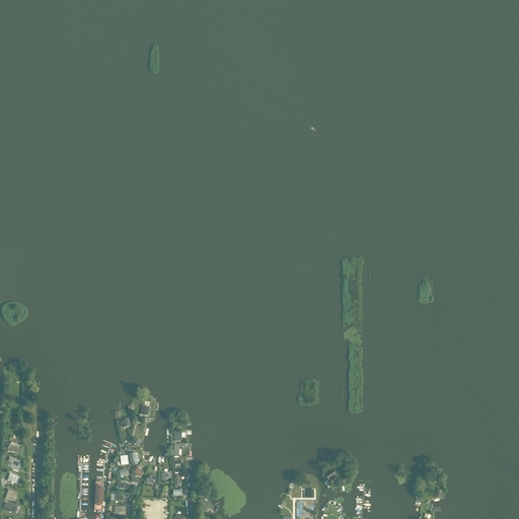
[(139,447),(142,442),(134,437),(130,443),(134,446),(135,444),(139,447)]
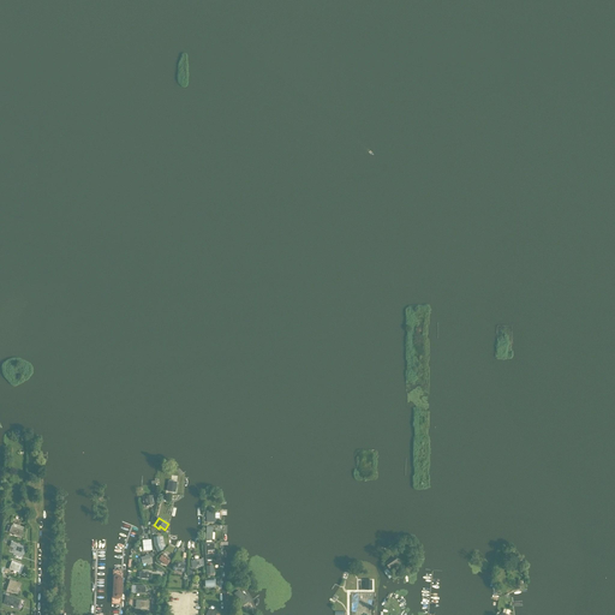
[(7,526),(6,532),(18,536),(18,537),(22,538),(24,531),(12,527),(7,526)]
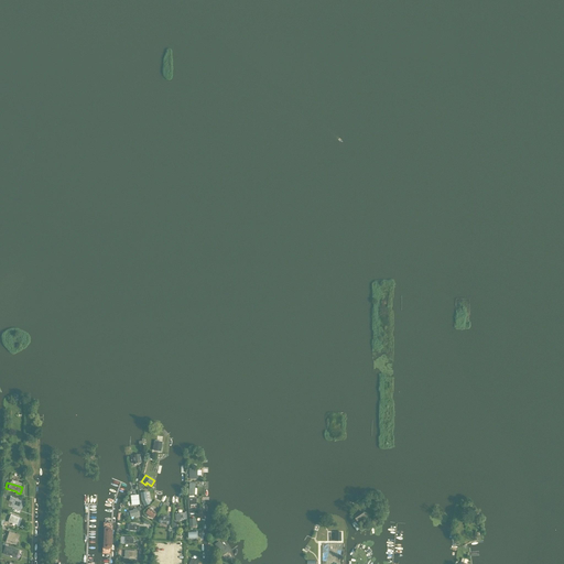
[(142,500),(145,507),(150,505),(148,499),(147,492),(141,494),(142,500)]
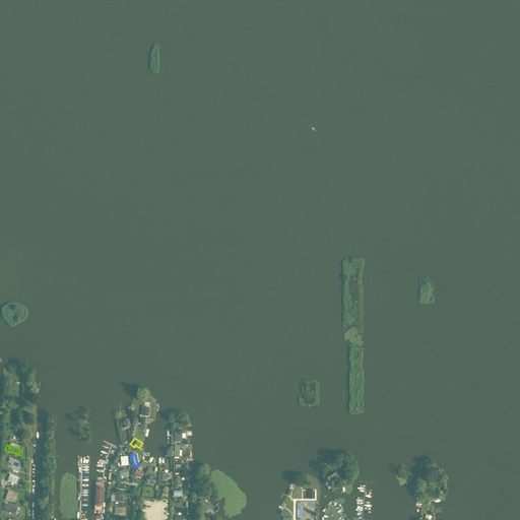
[(11,463),(10,467),(19,470),(22,463),(10,459),(9,462),(11,463)]
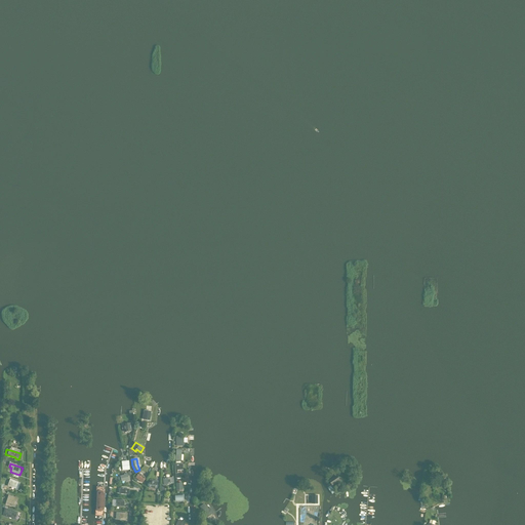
[(136,478),(143,483),(146,479),(139,474),(136,478)]
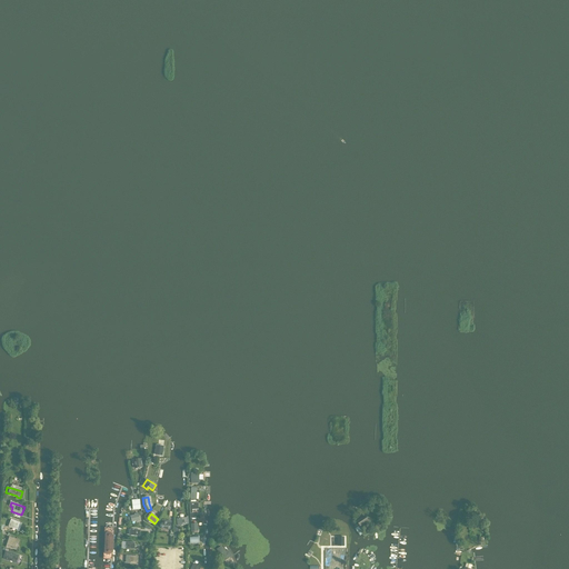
[(19,527),(20,522),(11,519),(9,527),(13,528),(15,526),(19,527)]
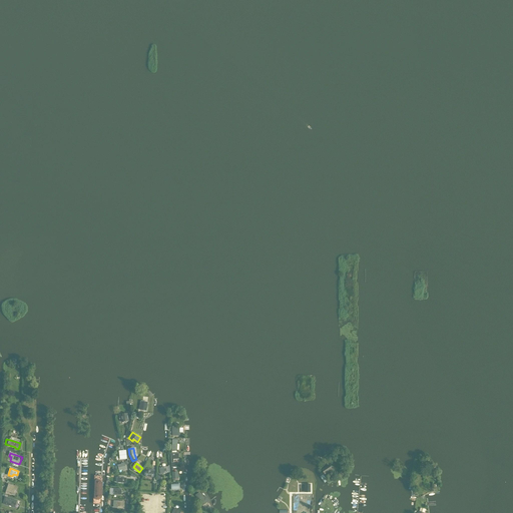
[(94,481),(93,483),(93,497),(93,499),(94,500),(96,501),(98,500),(99,499),(100,498),(101,483),(100,483),(100,482),(98,480),(97,480),(95,480),(94,481)]
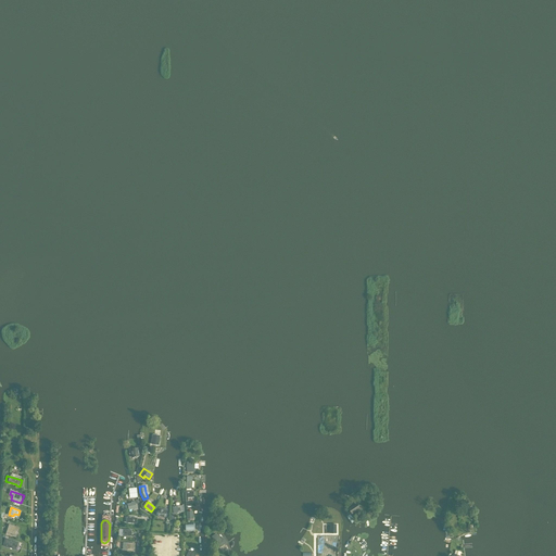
[(10,525),(7,532),(7,534),(10,536),(11,533),(14,534),(16,529),(13,529),(14,526),(10,525)]
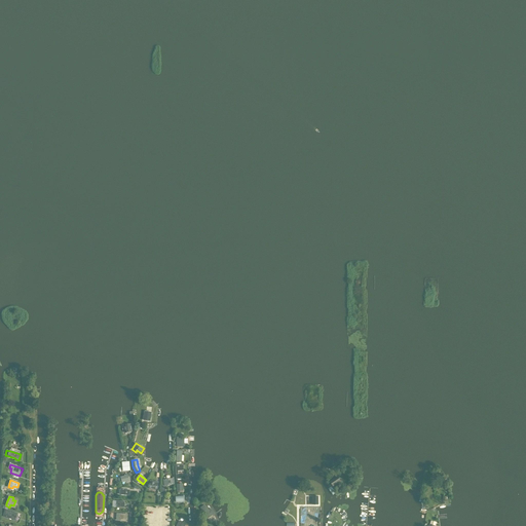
[(204,505),(201,508),(205,514),(204,515),(205,516),(207,516),(209,518),(213,515),(207,506),(207,508),(204,505)]
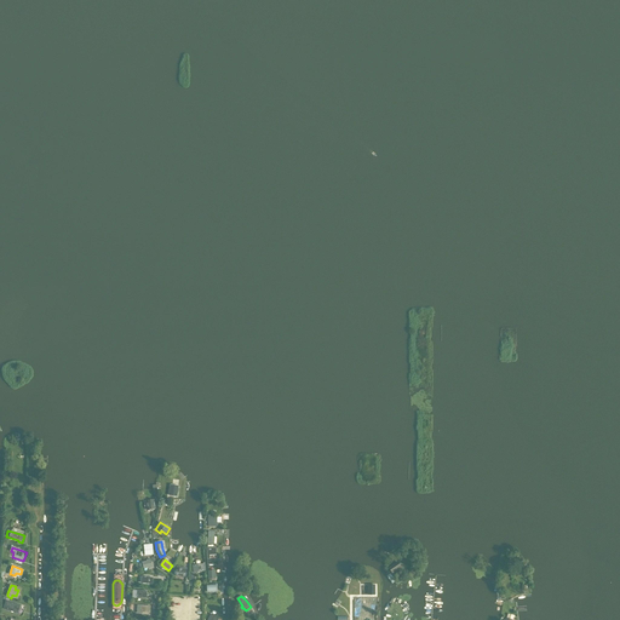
[(6,601),(5,606),(9,607),(7,609),(17,613),(19,606),(6,601)]
